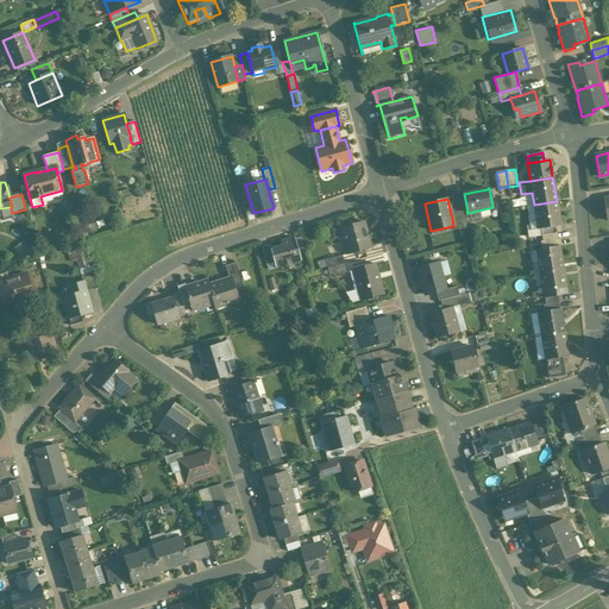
[(557,201),(534,205),(538,228),(541,228),(560,225),(557,201)]
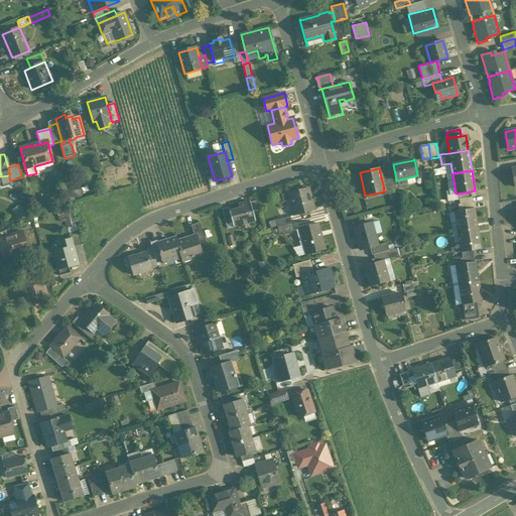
[(388,176),(391,189),(398,188),(396,180),(395,174),(388,176)]
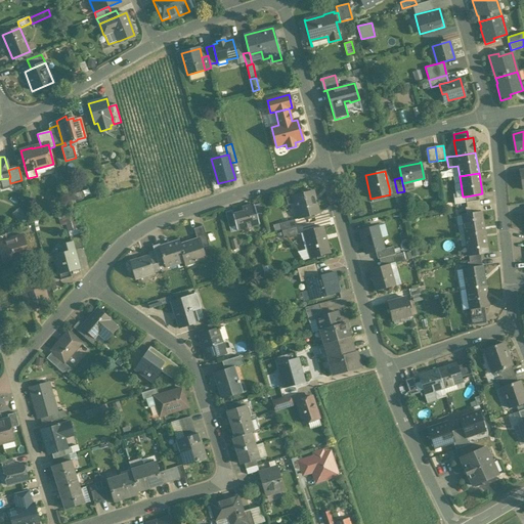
[(394,179),(387,180),(390,191),(389,191),(390,194),(391,198),(398,195),(397,192),(394,179)]
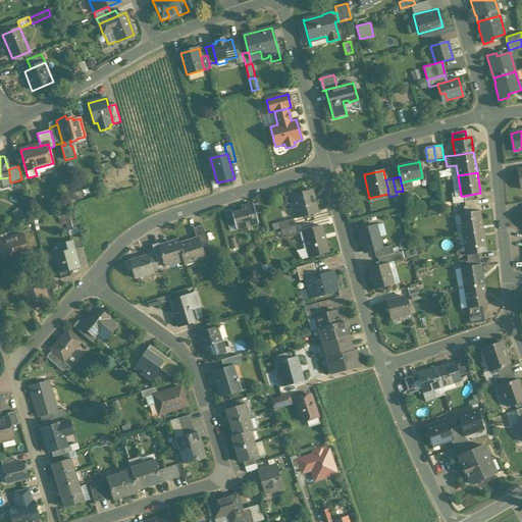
[(312,190),(292,196),(298,218),(318,212),(312,190)]
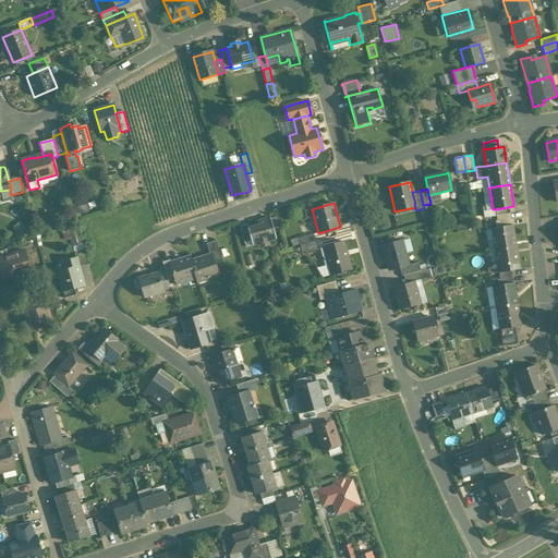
[(513,206),(496,209),(497,221),(497,222),(511,220),(510,214),(514,213),(513,206)]
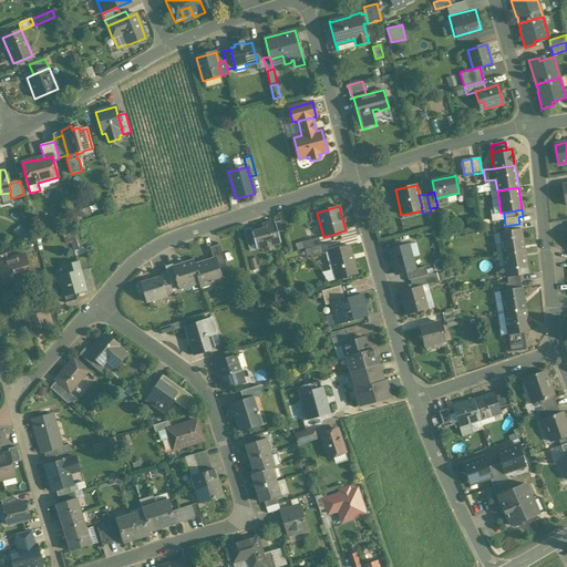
[(285,232),(281,220),(275,222),(278,234),(285,232)]
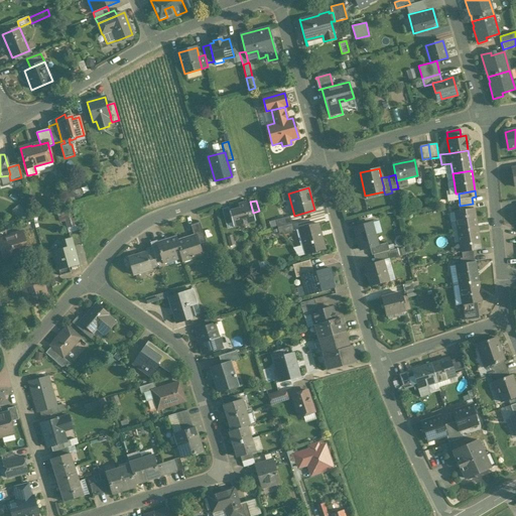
[(250,202),(239,205),(240,210),(229,212),(231,218),(232,222),(233,227),(255,221),(253,213),(250,202)]
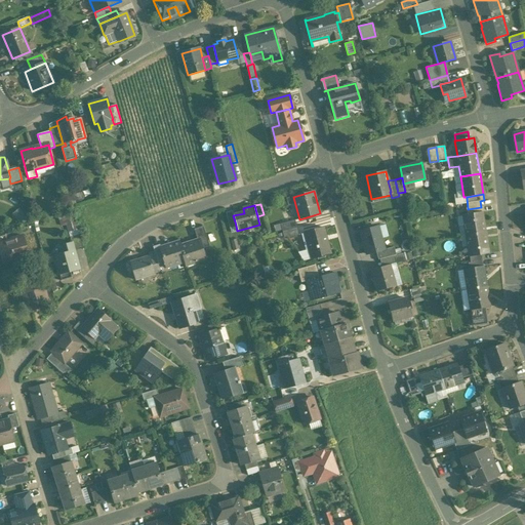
[(21,207),(12,212),(18,221),(26,216),(21,207)]
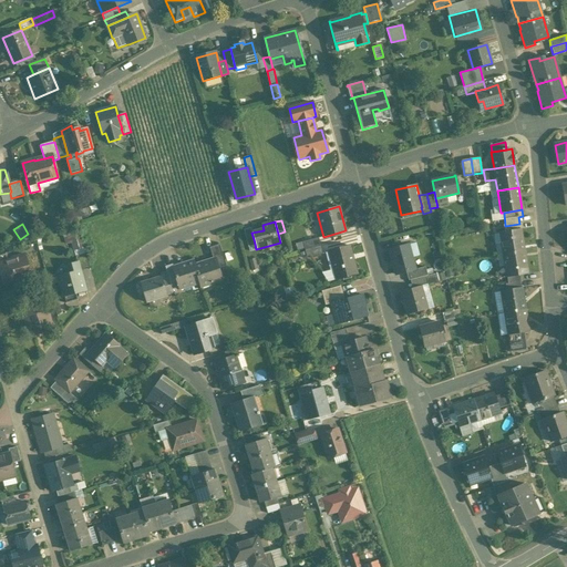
[(250,229),(245,230),(247,240),(254,239),(251,233),(250,229)]
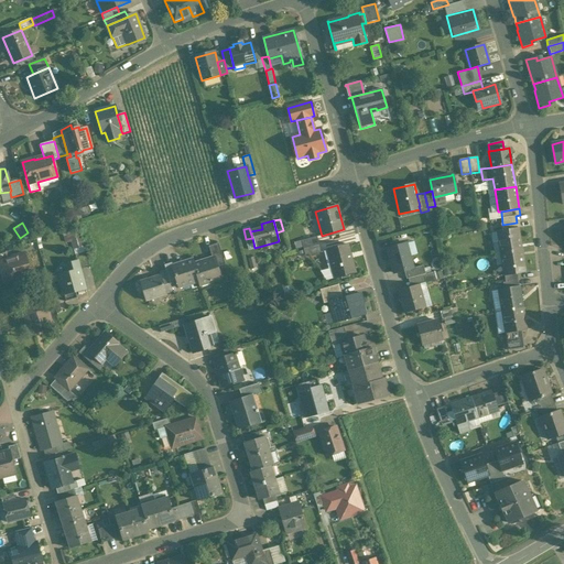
[(502,230),(497,231),(499,242),(500,253),(521,250),(518,228),(517,228),(502,230)]
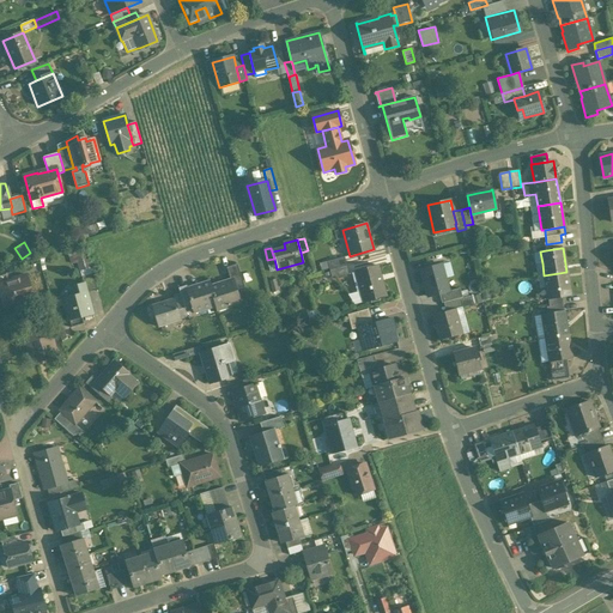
[(345,258),(327,261),(329,271),(347,266),(345,258)]
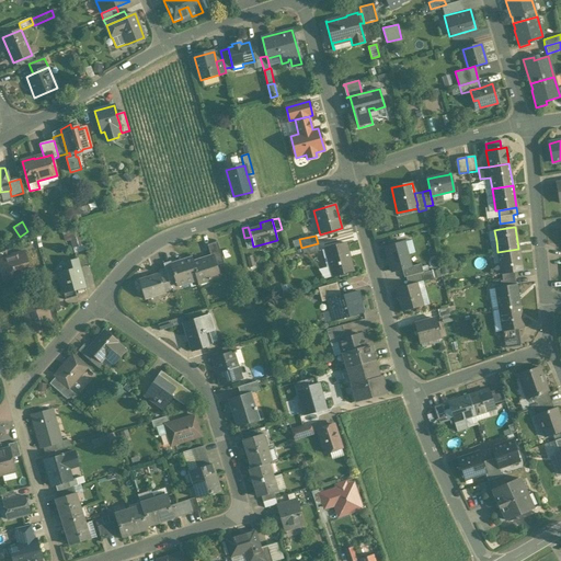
[(216,242),(208,244),(213,255),(213,256),(219,254),(216,242)]
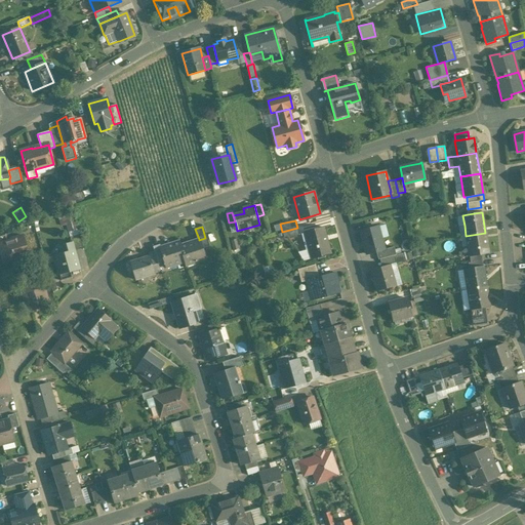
[(323,227),(305,232),(312,259),(330,254),(323,227)]
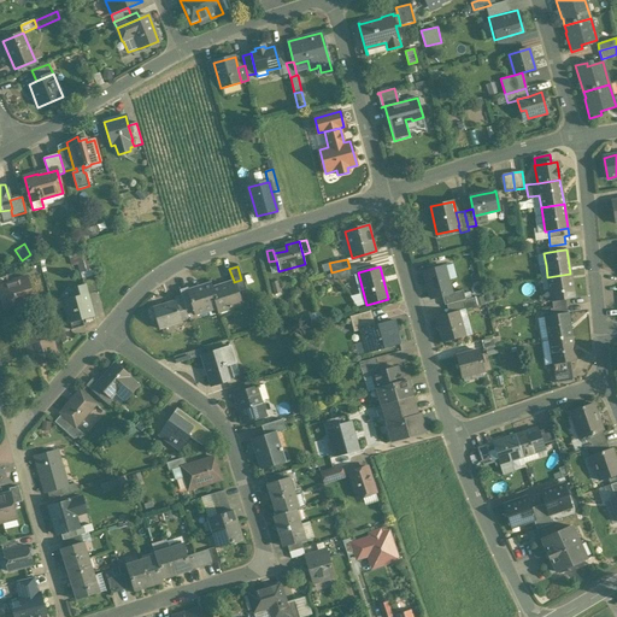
[(424,272),(432,299),(452,293),(445,266),(424,272)]
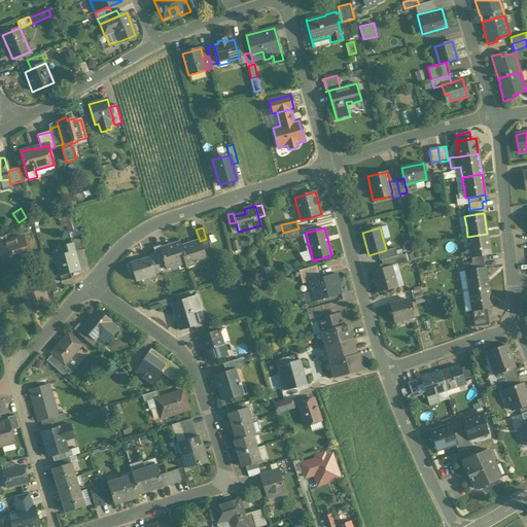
[(299,229),(283,233),(285,240),(300,236),(299,229)]
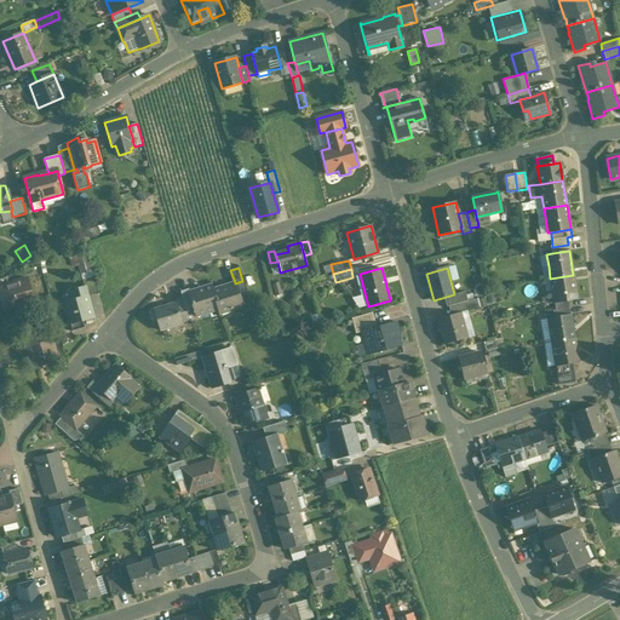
[(573,275),(550,279),(552,290),(555,303),(568,300),(577,299),(573,275)]
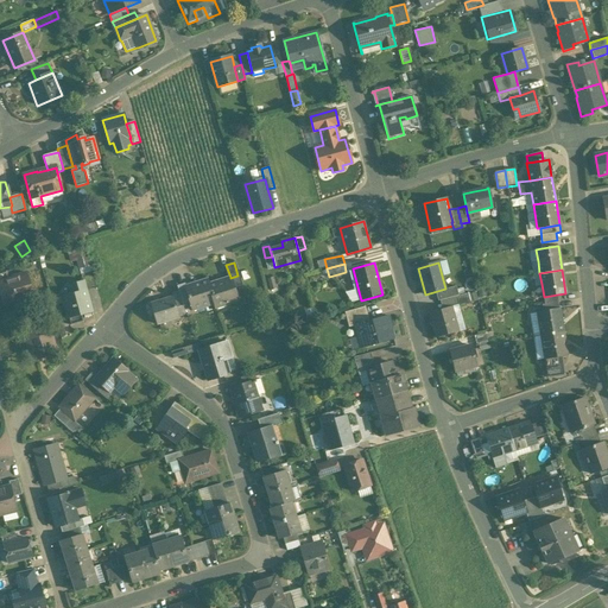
[(93,272),(81,276),(83,282),(86,291),(87,291),(96,289),(93,272)]
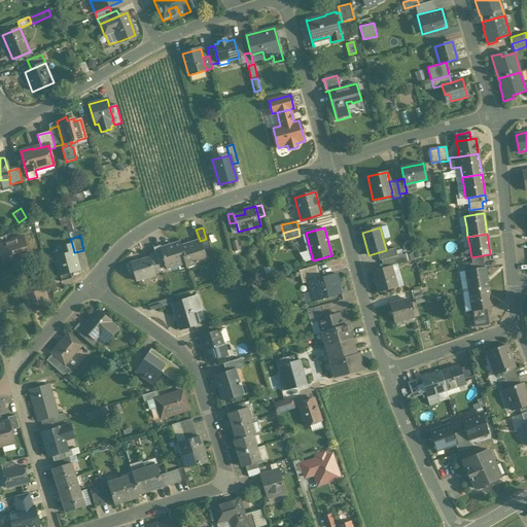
[(7,241),(0,243),(0,252),(3,266),(29,257),(23,237),(7,241)]
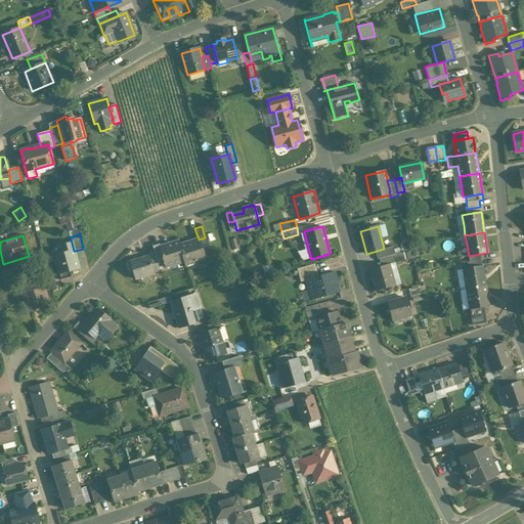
[(199,238),(191,242),(191,243),(180,247),(184,261),(185,265),(205,259),(201,245),(207,243),(205,237),(199,239),(199,238)]
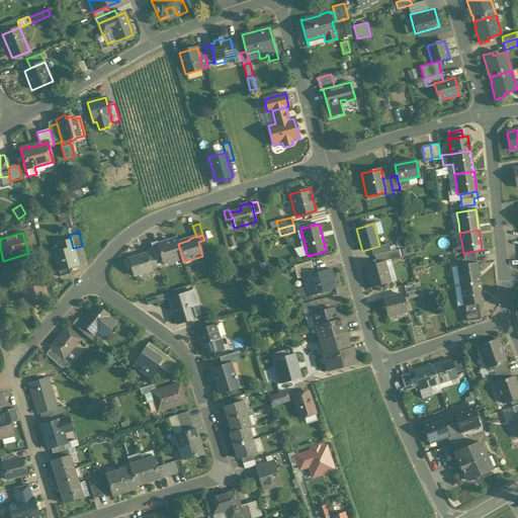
[(170,242),(158,246),(161,253),(154,255),(156,260),(162,258),(163,262),(174,259),(174,261),(182,258),(178,244),(177,239),(169,241),(170,242)]
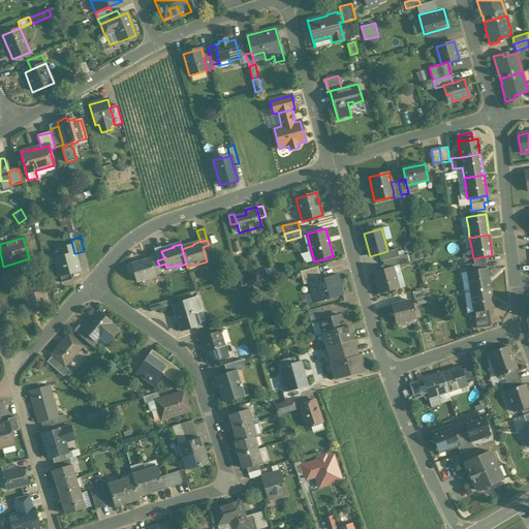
[(65,255),(54,258),(59,278),(60,277),(61,283),(72,280),(71,274),(81,272),(75,253),(74,253),(72,245),(63,247),(65,255)]
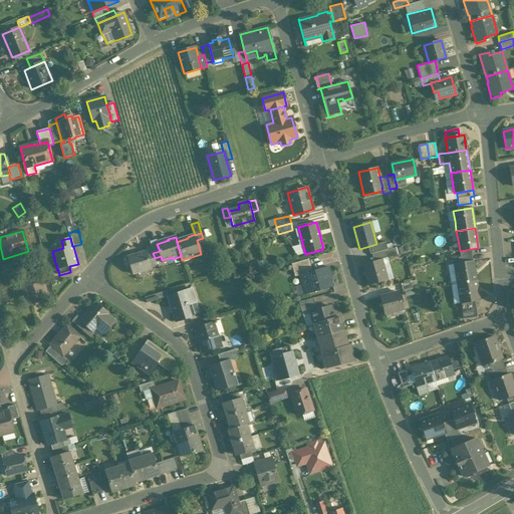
[(157,242),(151,244),(151,246),(153,253),(160,251),(157,244),(157,242)]
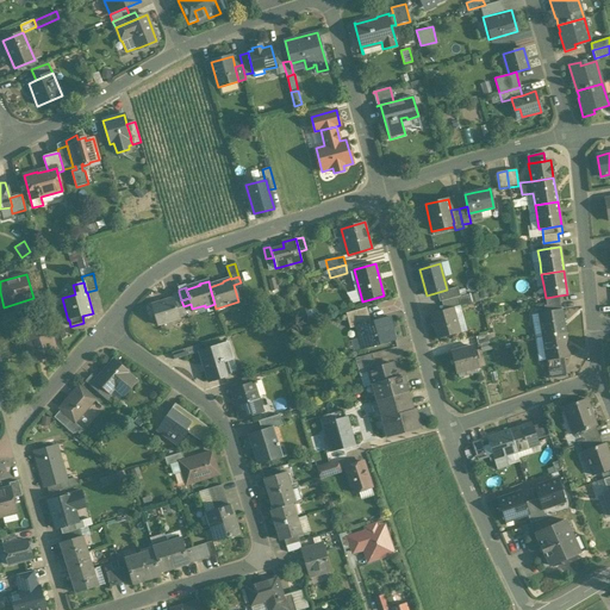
[(179,292),(172,294),(173,298),(176,309),(184,306),(181,300),(179,292)]
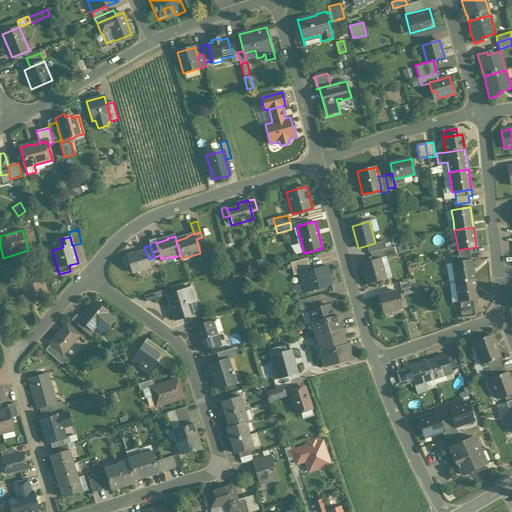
[(394,247),(380,250),(382,258),(396,254),(394,247)]
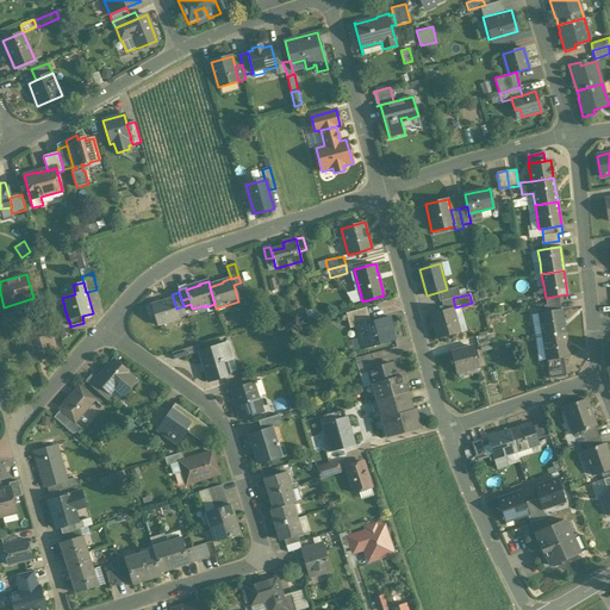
[(173,298),(151,305),(157,325),(180,318),(176,309),(173,298)]
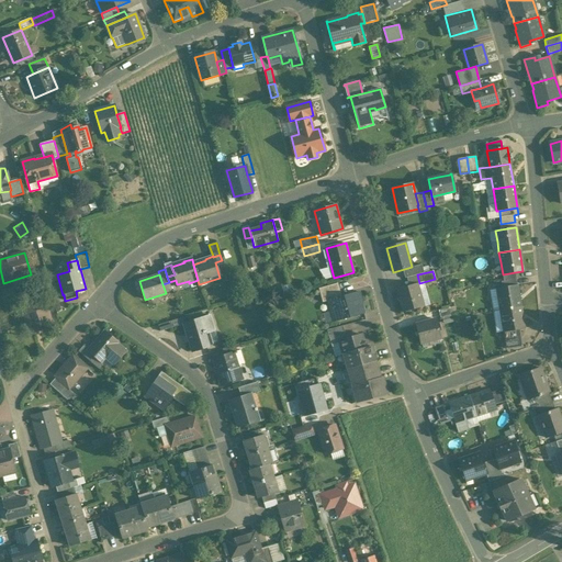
[(516,279),(504,281),(503,281),(501,281),(502,288),(517,285),(516,279)]
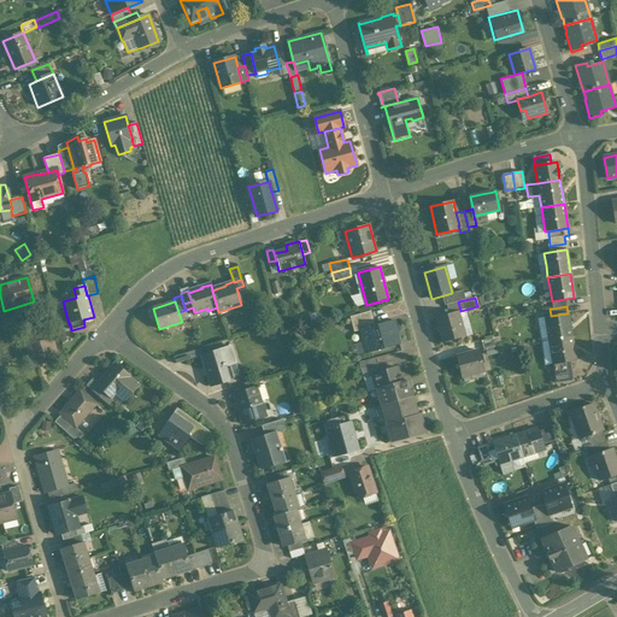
[(53,309),(45,311),(48,327),(57,325),(53,309)]
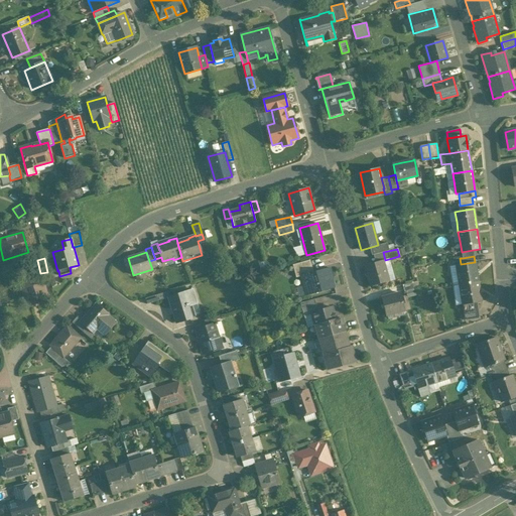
[(309,260),(292,265),(296,278),(301,276),(313,272),(309,260)]
